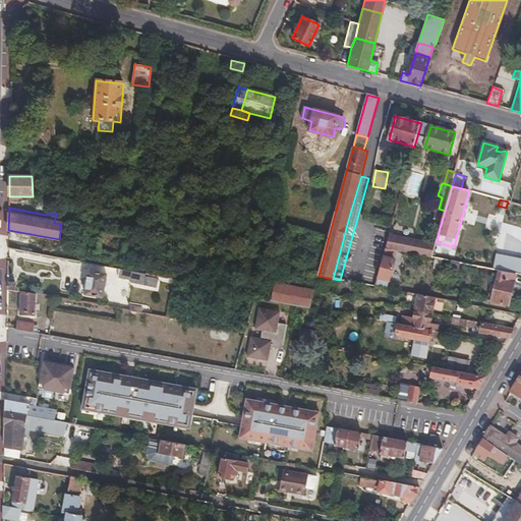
[(436,245),(390,235),(386,248),(397,250),(432,257),(433,252),(436,245)]
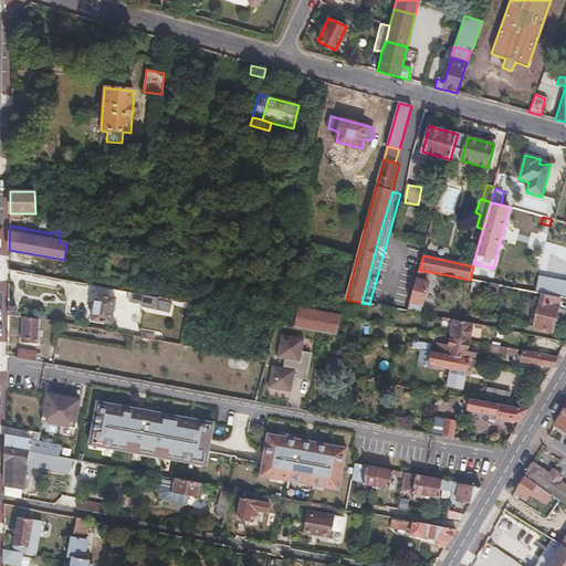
[(482,265),(473,263),(473,266),(471,274),(480,275),(482,265)]
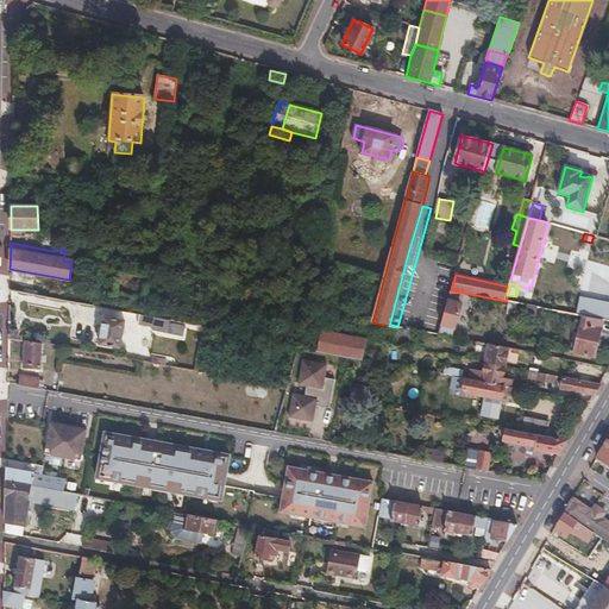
[(608,296),(564,288),(562,296),(608,305),(608,296)]
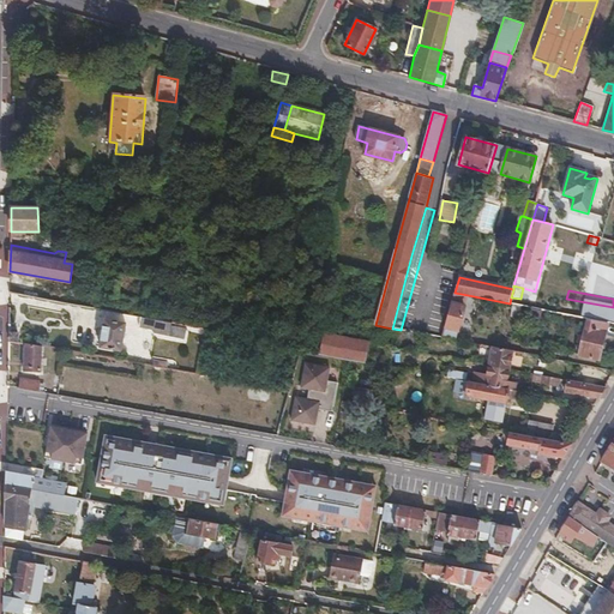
[(445,292),(433,336),(441,338),(445,327),(452,302),(455,293),(445,292)]
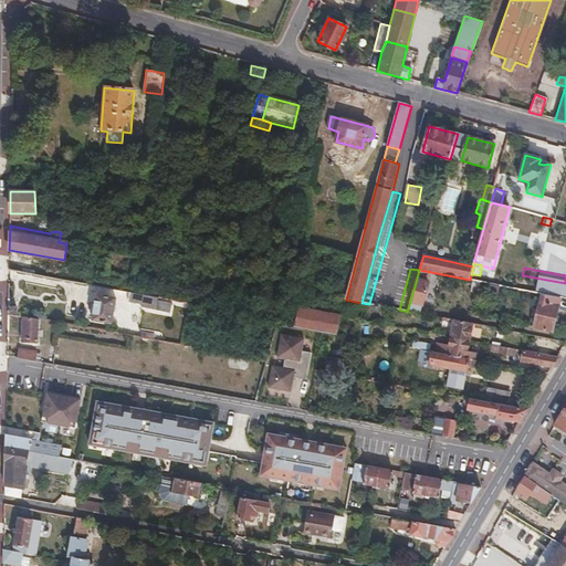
[(419,270),(417,279),(429,282),(431,272),(419,270)]
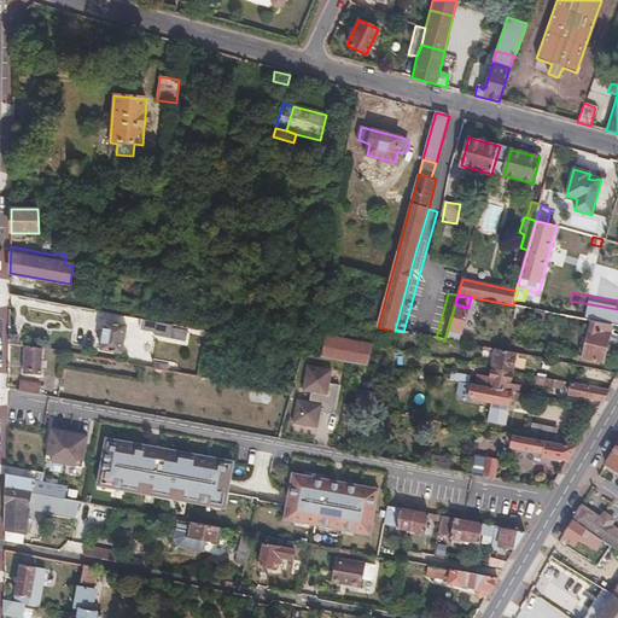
[(546,313),(590,321),(613,326),(617,326),(617,309),(570,301),(543,295),(540,312),(546,313)]
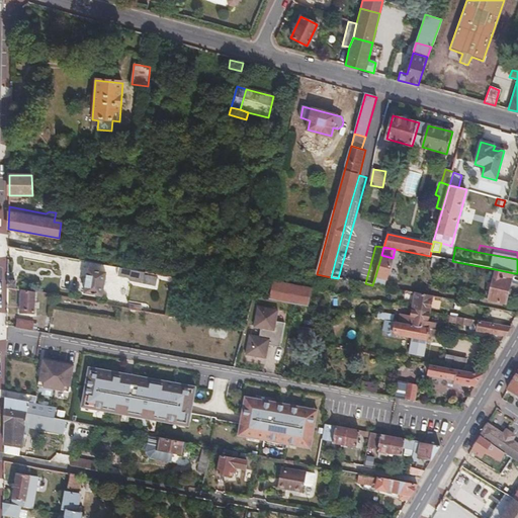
[(381,255),(375,276),(386,280),(393,258),(381,255)]
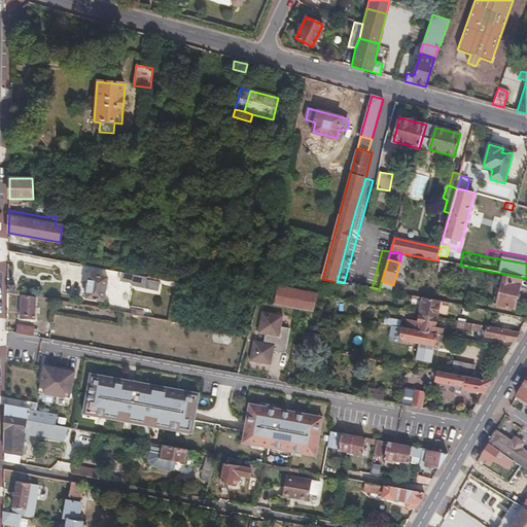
[(460,266),(456,265),(453,275),(463,276),(465,267),(460,266)]
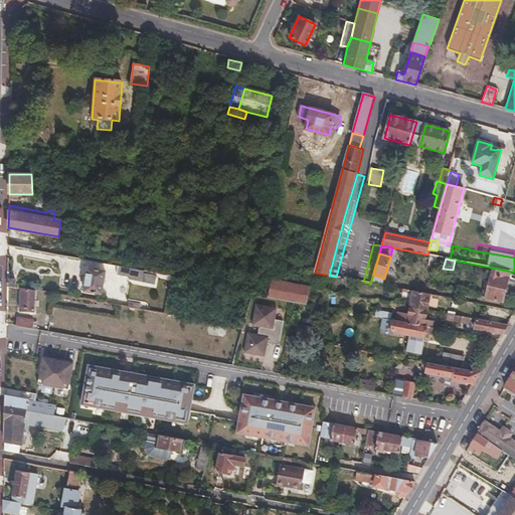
[(145,272),(119,266),(117,275),(129,278),(129,280),(155,285),(157,277),(144,274),(145,272)]
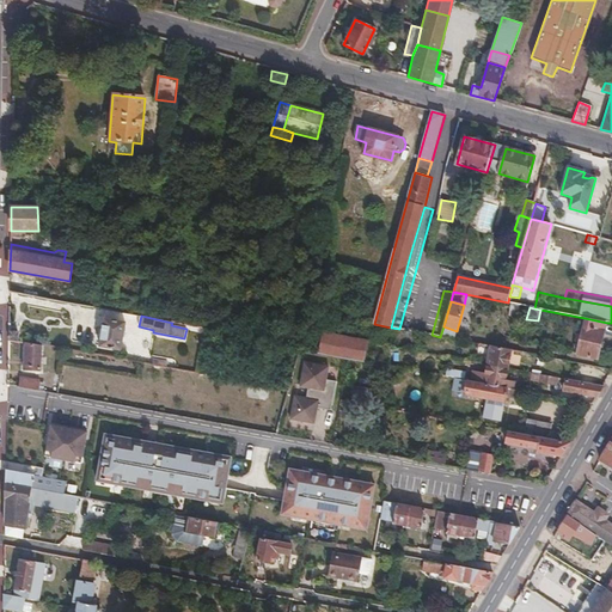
[(576,355),(599,359),(607,323),(585,318),(582,332),(577,331),(576,341),(580,342),(576,355)]
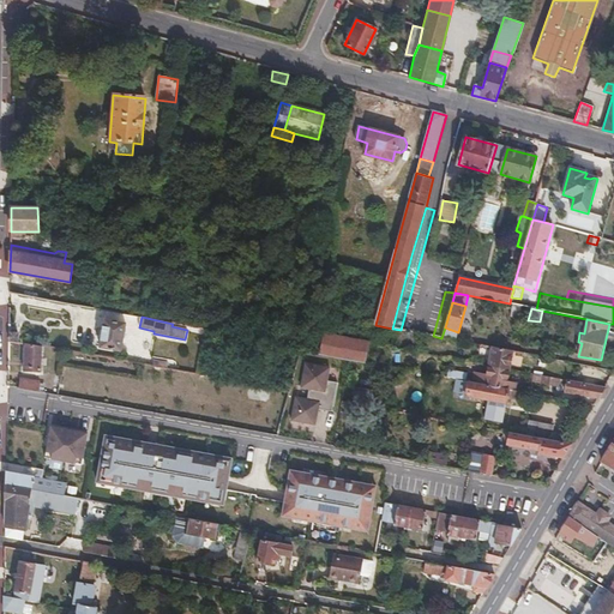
[(102,349),(120,353),(126,324),(104,320),(98,348),(102,349)]
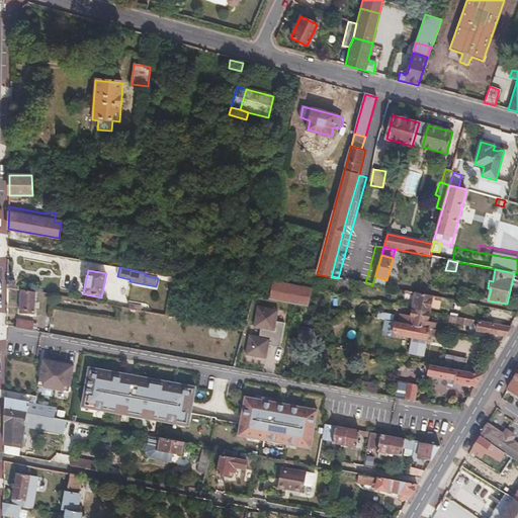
[(375,276),(372,285),(384,287),(386,280),(375,276)]
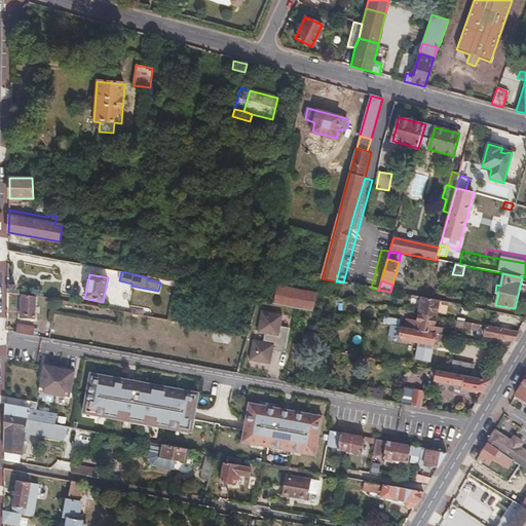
[(276,285),(273,303),(312,310),(317,292),(276,285)]
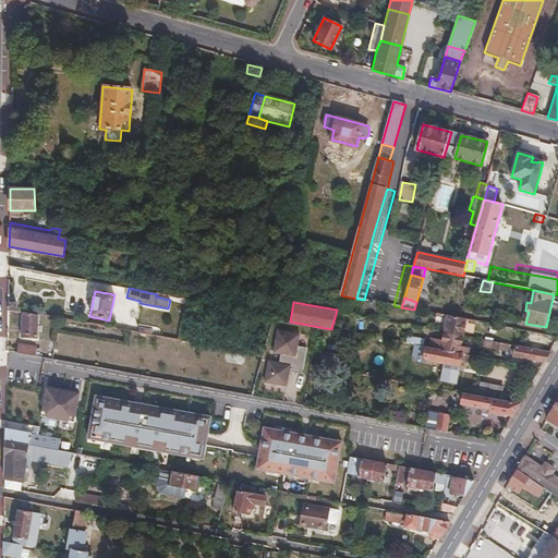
[(17,303),(9,303),(8,311),(16,312),(17,303)]
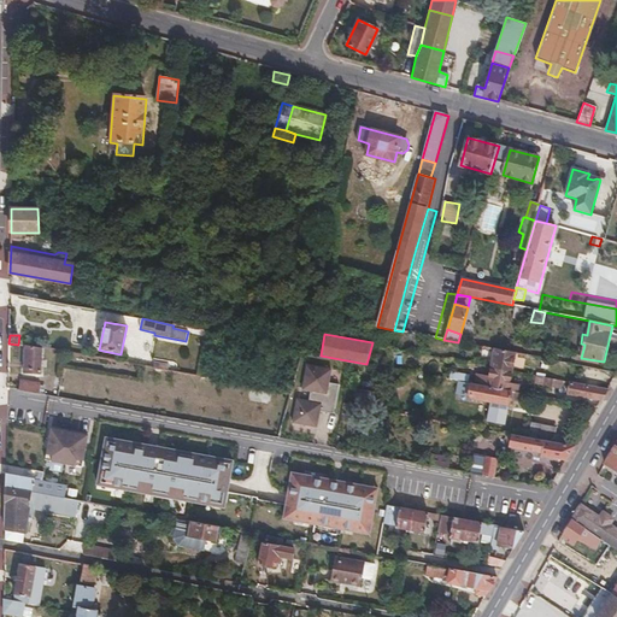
[(40,375),(42,350),(25,346),(23,374),(40,375)]
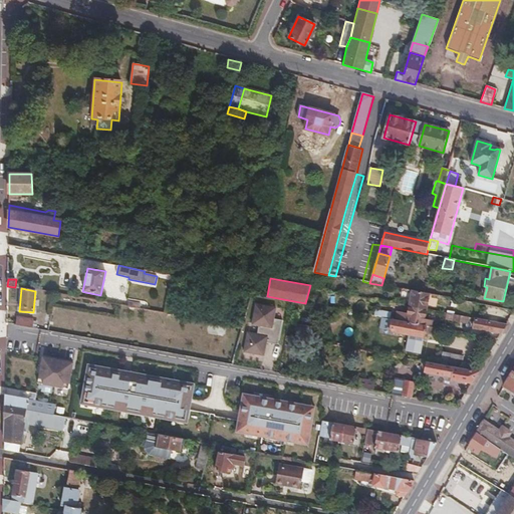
[(412,295),(409,306),(427,309),(430,294),(413,290),(412,295)]
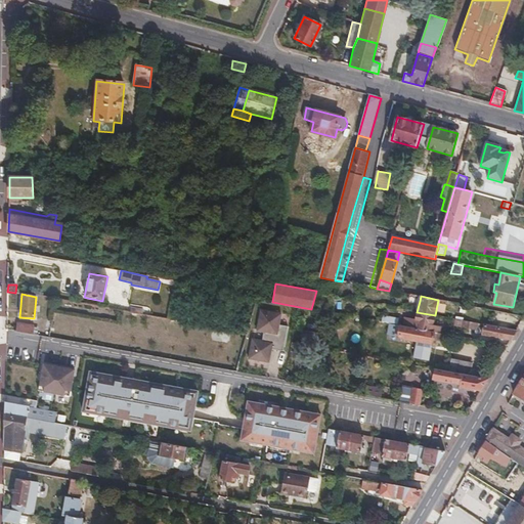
[(112,302),(102,301),(87,298),(86,304),(111,308),(112,302)]
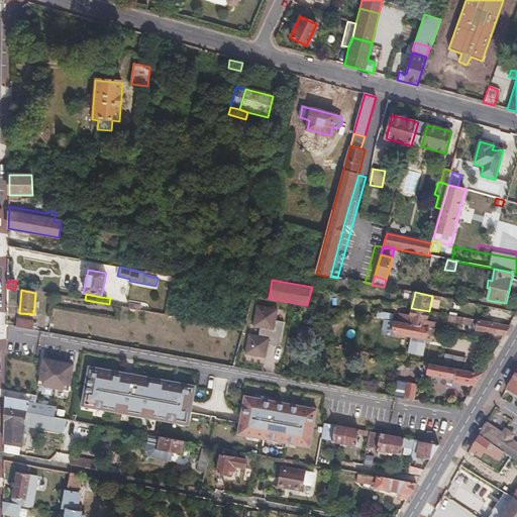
[(128,307),(129,301),(116,298),(115,305),(128,307)]
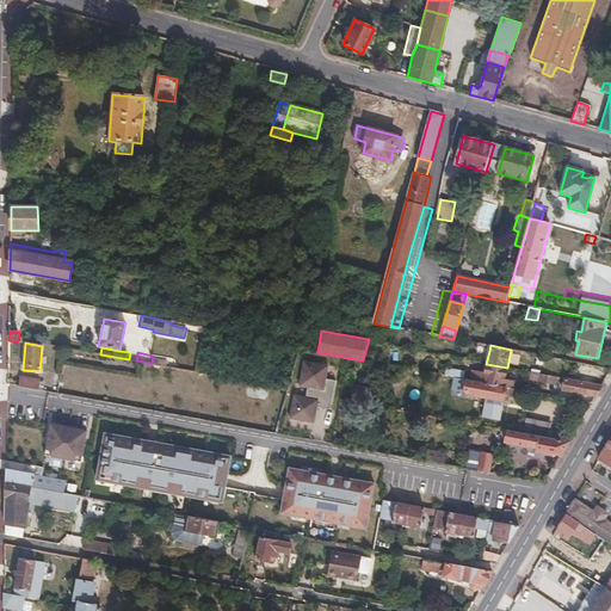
[(303,359),(300,386),(326,389),(329,363),(303,359)]
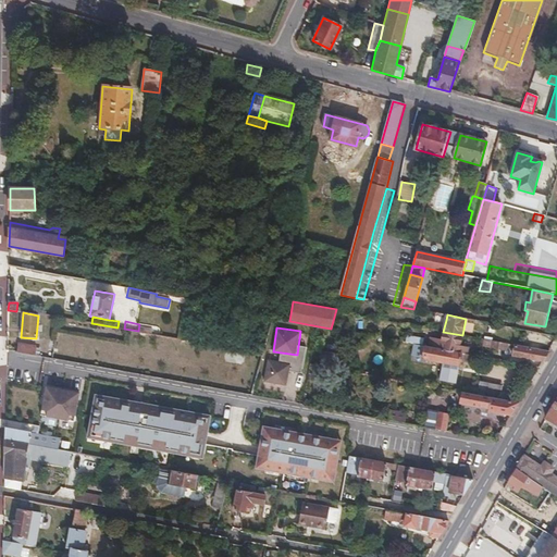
[(430,338),(428,347),(468,354),(469,348),(460,346),(462,335),(443,332),(442,339),(430,338)]
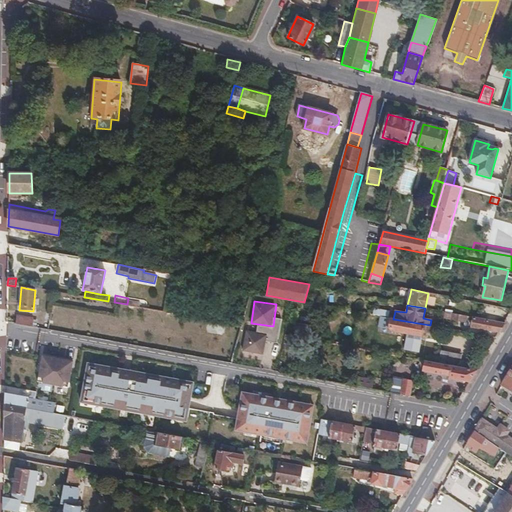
[(375,309),(374,315),(381,316),(383,317),(389,318),(390,312),(375,309)]
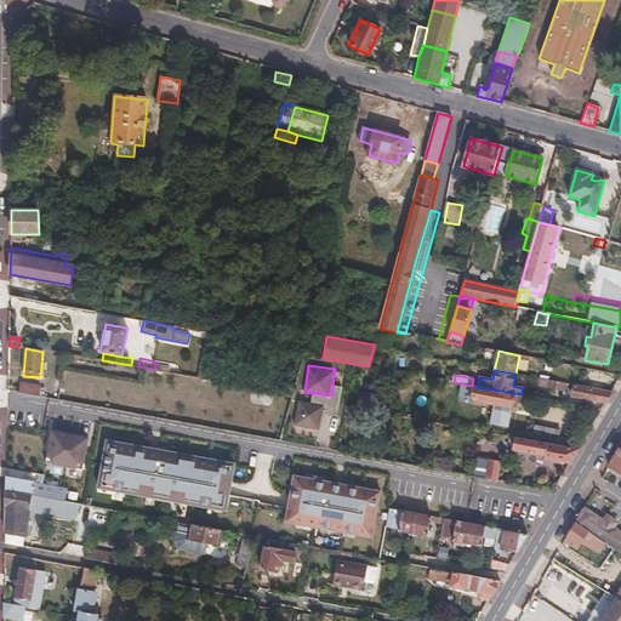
[(565,392),(567,383),(537,379),(536,383),(540,383),(539,387),(565,392)]
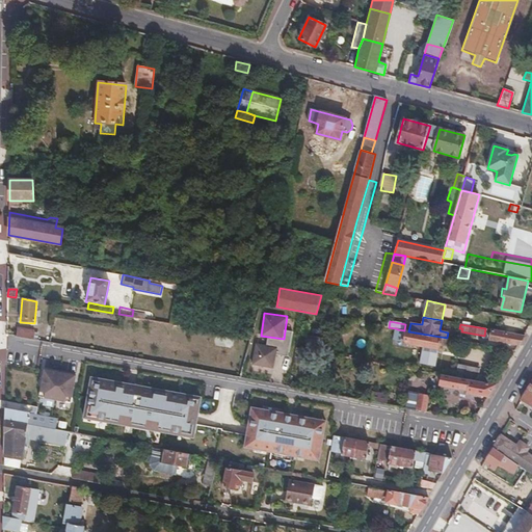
[(17,326),(7,325),(7,336),(51,343),(53,329),(46,328),(45,335),(38,335),(38,333),(36,333),(35,331),(17,328),(17,326)]
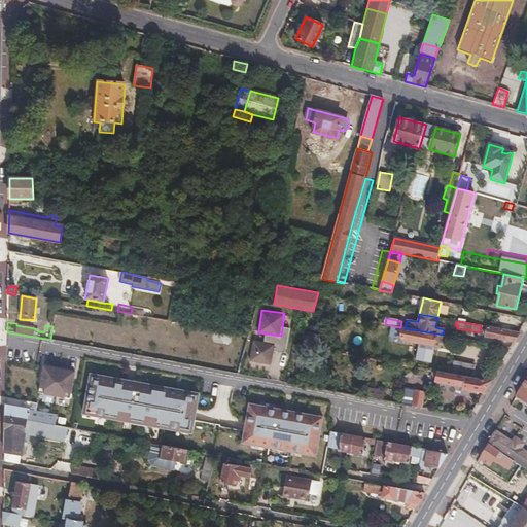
[(401,327),(400,327),(394,326),(392,337),(400,338),(401,327)]
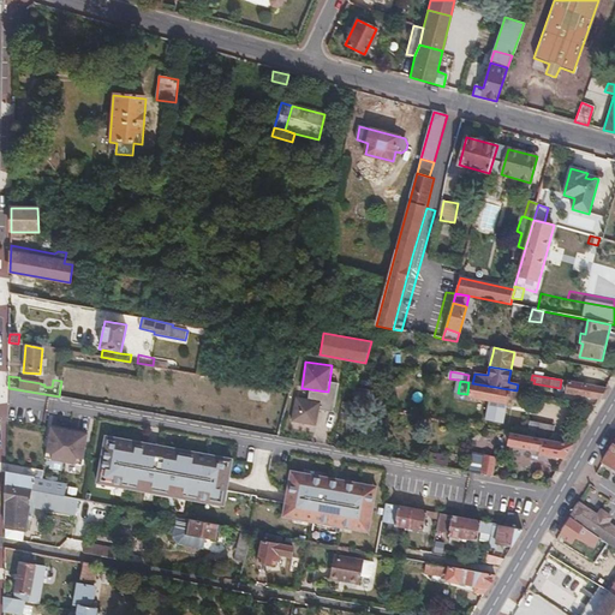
[(567,394),(599,400),(607,388),(568,381),(567,394)]
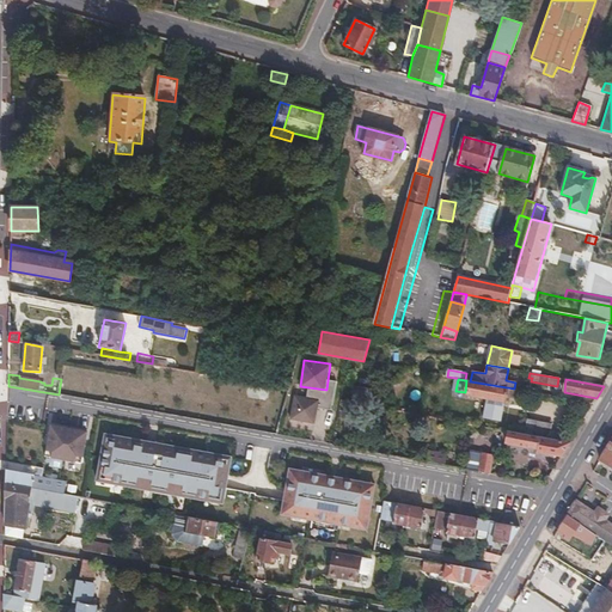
[(466,380),(465,392),(465,395),(506,402),(507,397),(519,399),(520,390),(514,389),(470,381),(466,380)]
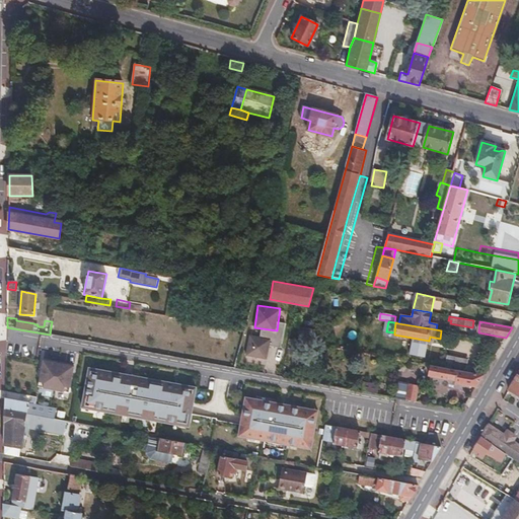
[(248,335),(246,356),(269,358),(271,337),(248,335)]
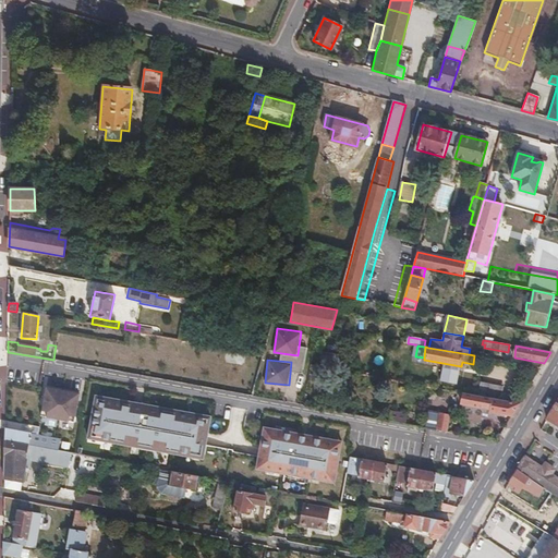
[(482,383),(478,396),(494,398),(496,386),(482,383)]
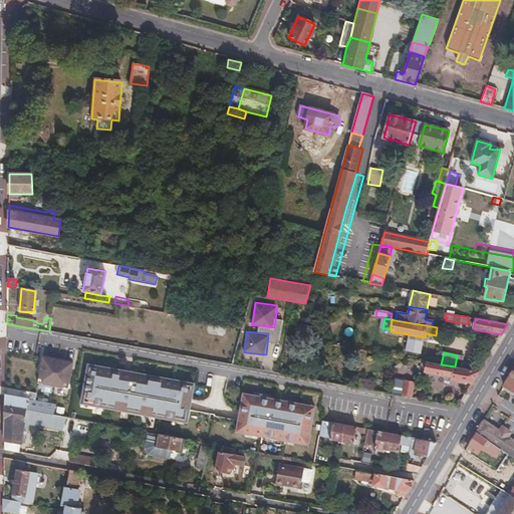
[(455,366),(462,368),(464,356),(457,355),(455,366)]
